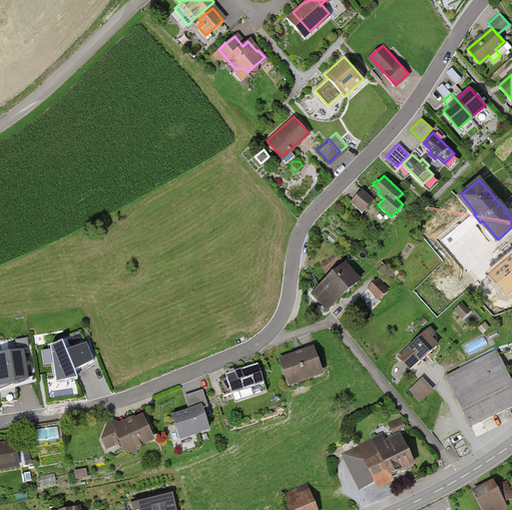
[(362,187),(350,199),(362,211),(374,199),(362,187)]
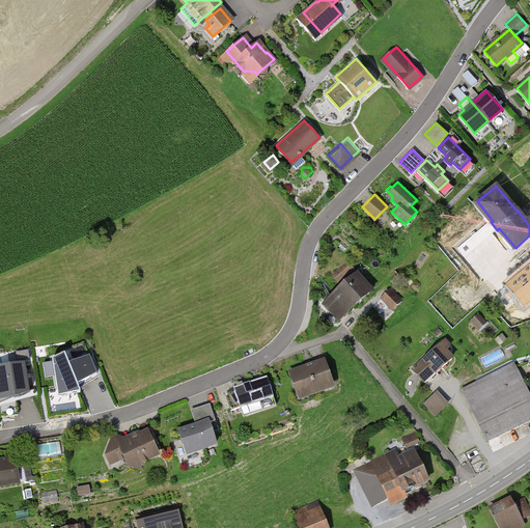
[(529,287),(498,261),(486,274),(529,310),(529,308),(529,287)]
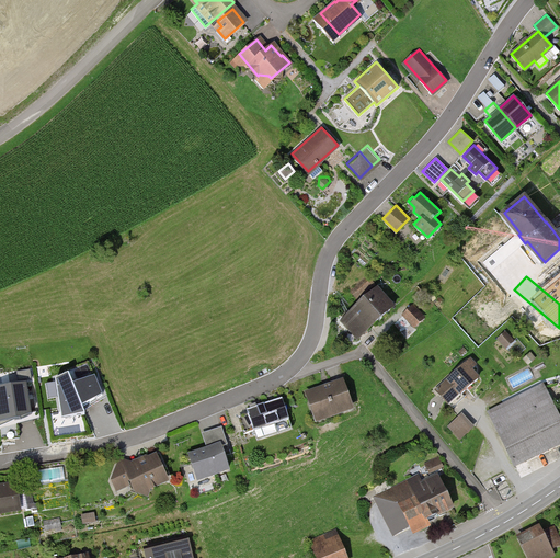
[(377,287),(341,318),(357,337),(392,306),(377,287)]
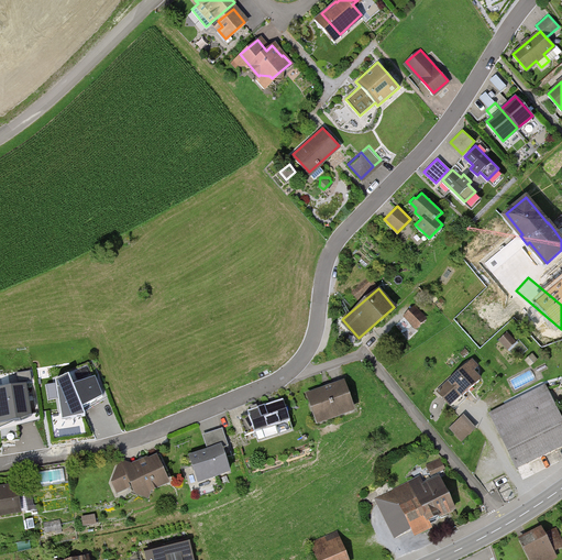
[(414,306),(405,314),(416,325),(423,317),(414,306)]
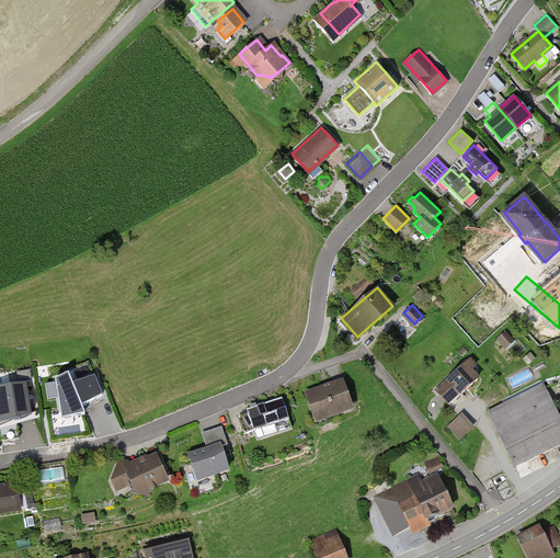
[(505,330),(498,337),(506,345),(513,340),(505,330)]
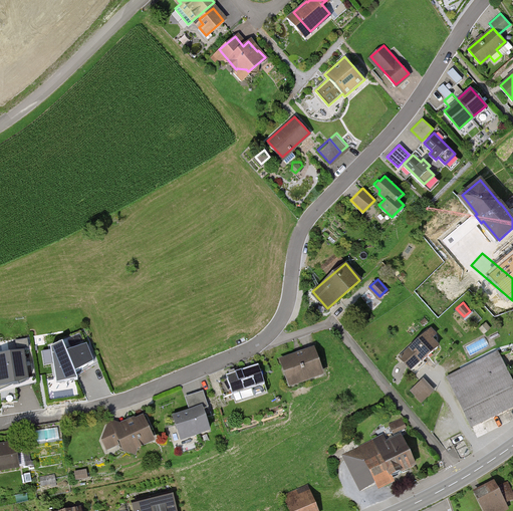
[(485,321),(479,326),(483,330),(489,325),(485,321)]
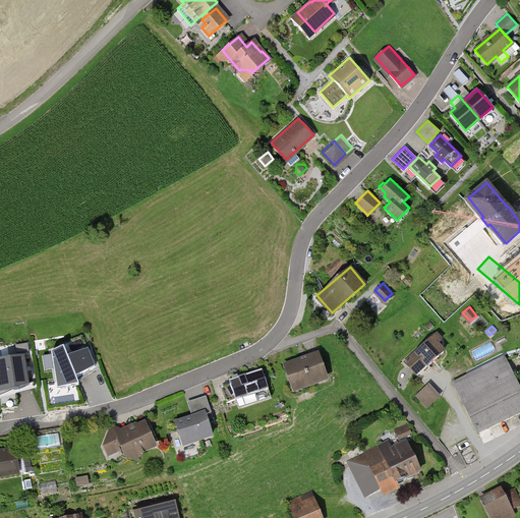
[(436,332),(405,360),(419,376),(430,365),(428,363),(444,349),(437,342),(441,337),(436,332)]
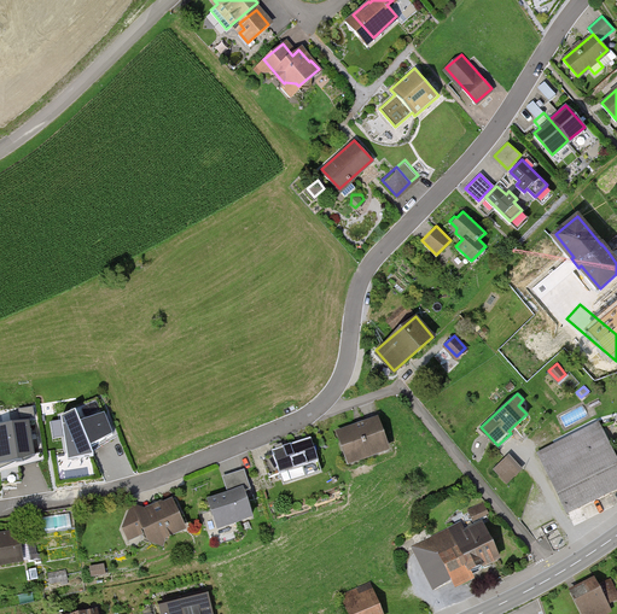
[(97,395),(73,405),(74,410),(60,415),(68,458),(93,454),(89,446),(114,432),(104,411),(97,395)]
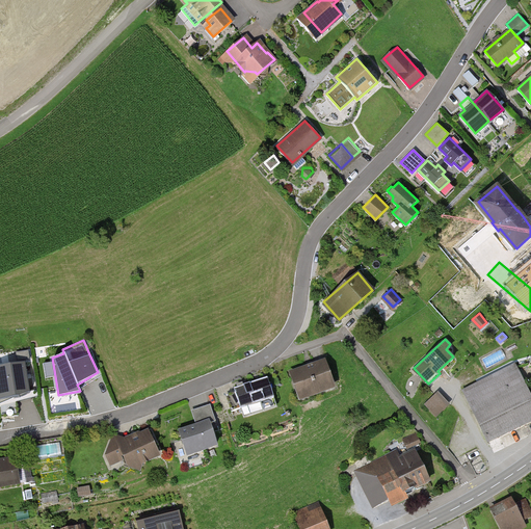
[(323,360),(291,370),(296,385),(304,381),(308,391),(318,388),(318,390),(333,385),(323,360)]
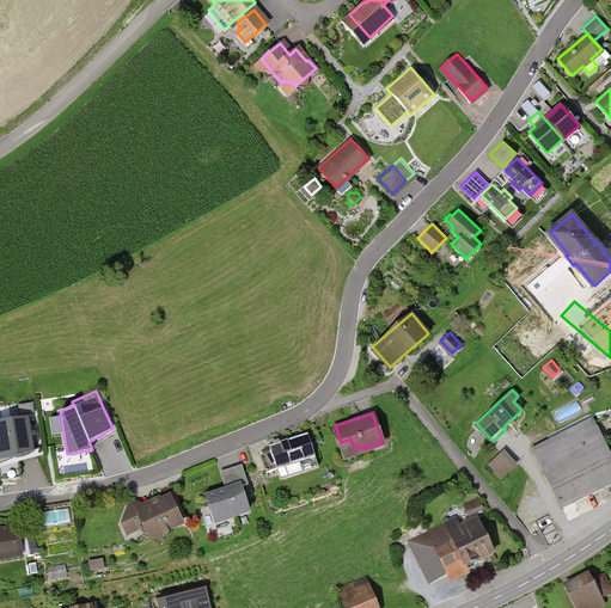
[(29,415),(0,418),(0,458),(1,476),(20,474),(19,454),(22,454),(35,449),(29,415)]
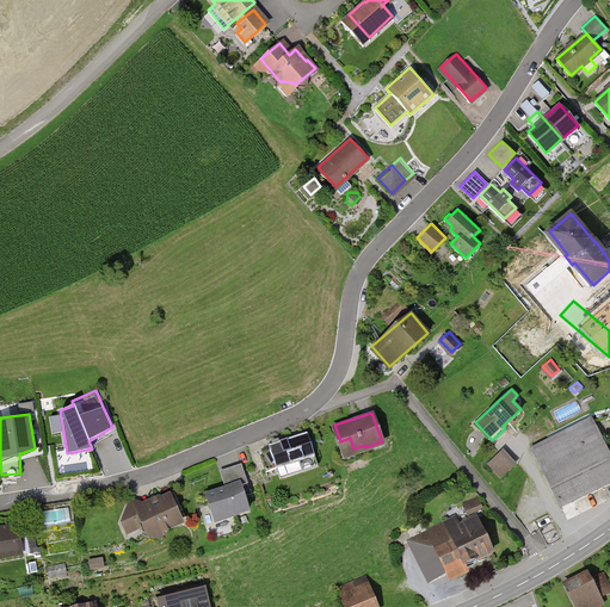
[(609,456),(592,420),(534,450),(559,501),(597,483),(598,487),(609,481),(609,456)]
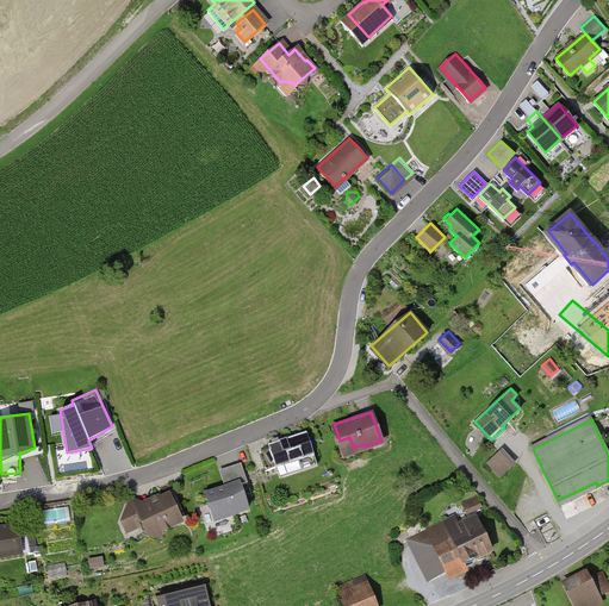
[(306,430),(268,442),(271,448),(260,451),(265,469),(275,466),(278,470),(315,457),(306,430)]
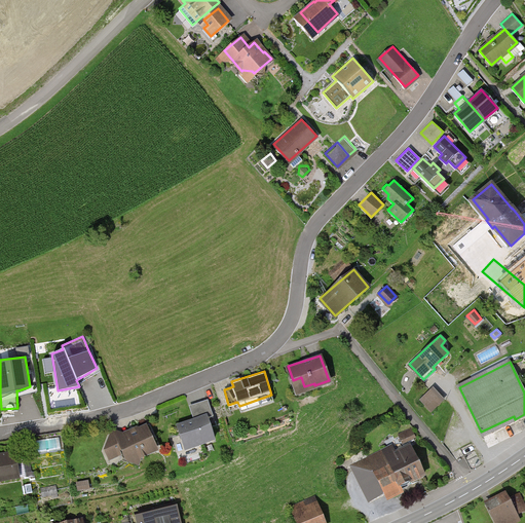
[(429,388),(420,398),(430,409),(441,400),(429,388)]
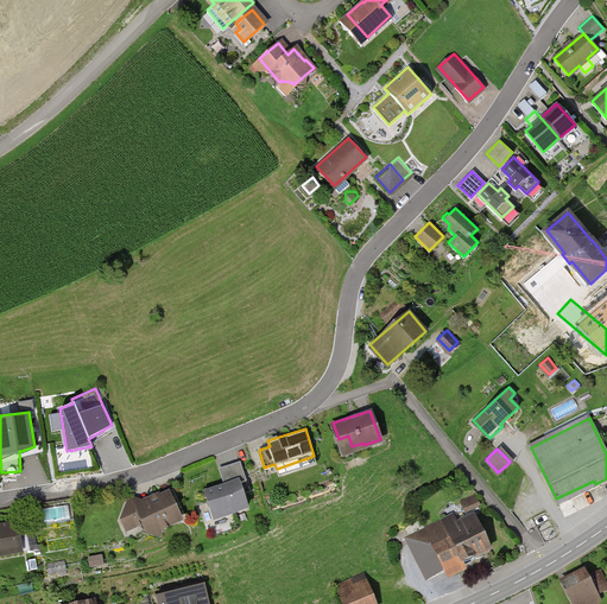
[(228,483),(206,490),(214,516),(247,506),(239,481),(246,478),(240,459),(222,465),(228,483)]
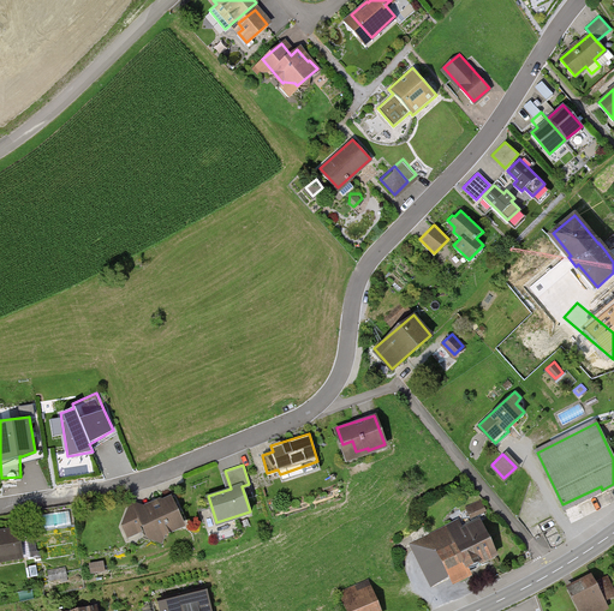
[(165,495),(143,504),(130,498),(119,527),(124,538),(139,531),(145,543),(180,528),(165,495)]
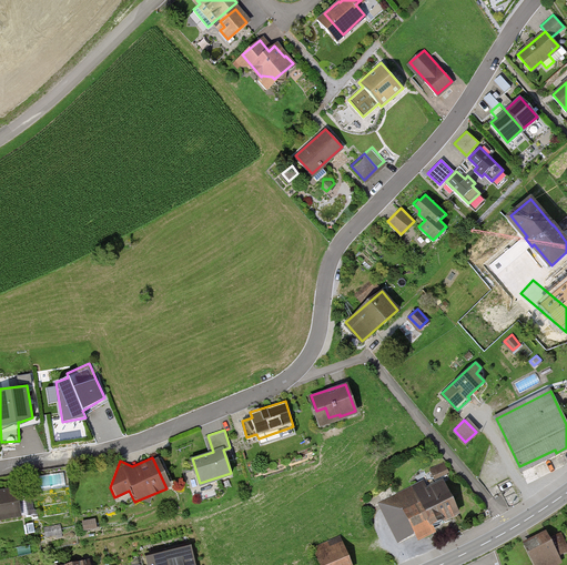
[(442,461),(432,465),(436,475),(446,471),(442,461)]
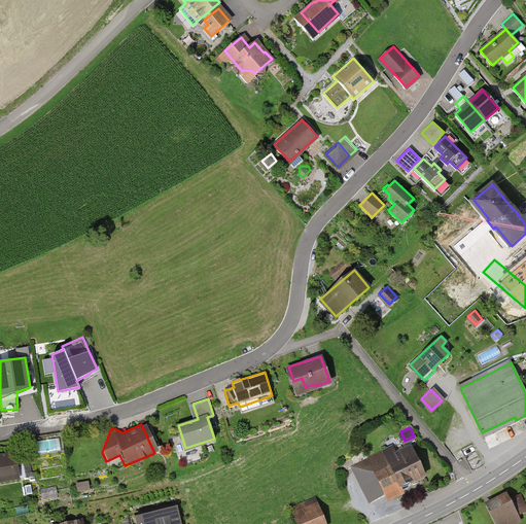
[(410,481),(398,458),(392,445),(366,457),(352,464),(370,500),(384,493),(399,486),(410,481)]
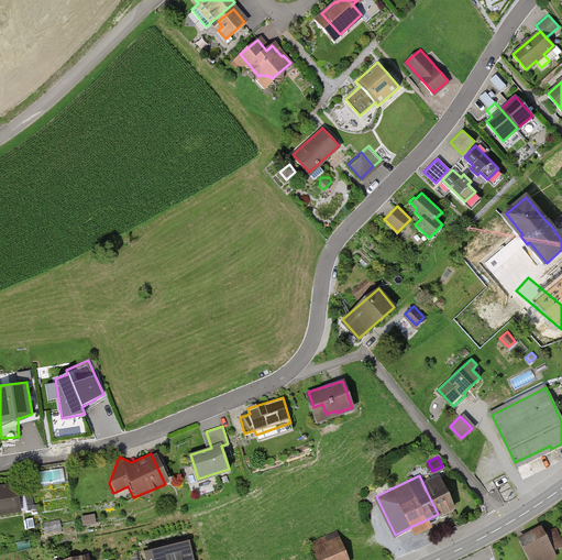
[(433,486),(426,490),(438,514),(453,506),(439,476),(430,480),(433,486)]
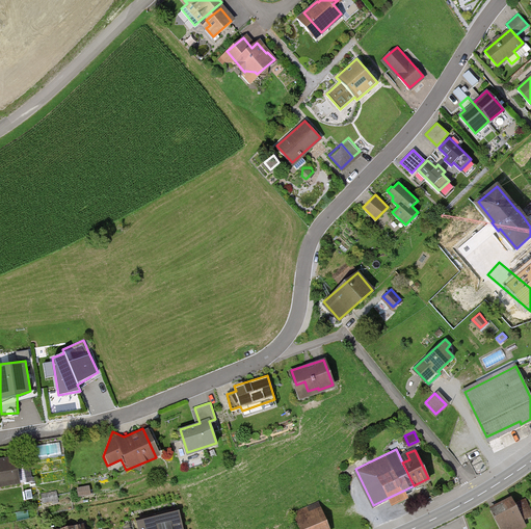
[(15,455),(0,457),(0,486),(19,484),(15,455)]
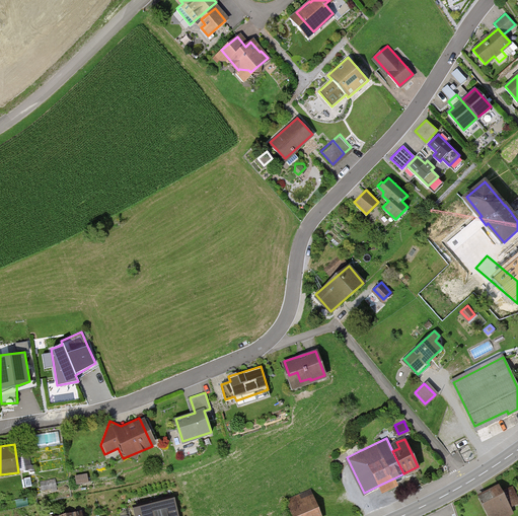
[(483,493),(478,495),(489,515),(497,515),(512,509),(510,506),(509,504),(517,499),(517,497),(515,492),(516,492),(512,485),(502,490),(500,485),(486,492),(483,493)]
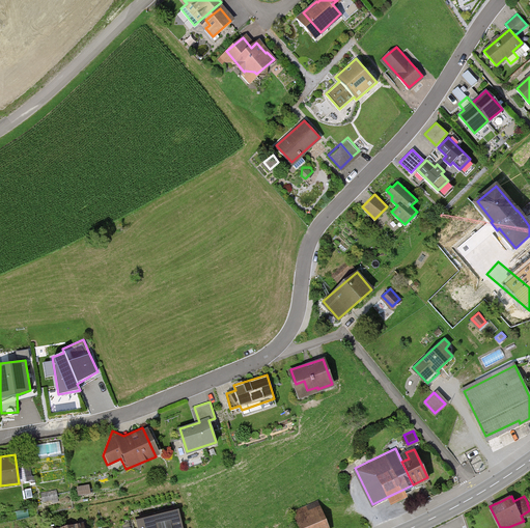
[(295,511),(301,527),(327,527),(316,502),(295,511)]
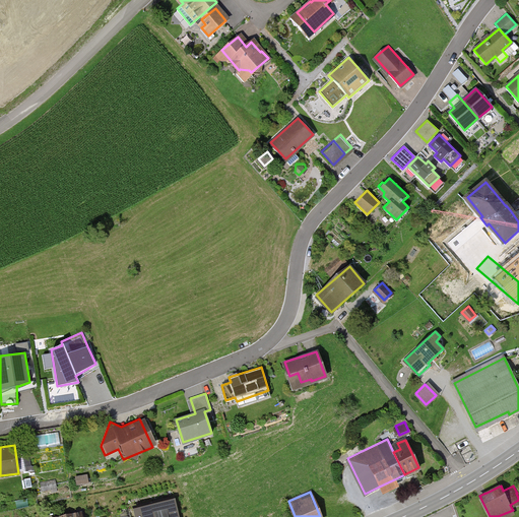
[(177,516),(172,498),(135,507),(137,516),(177,516)]
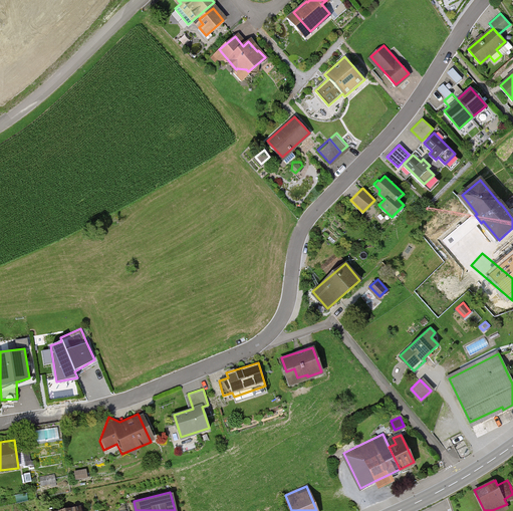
All buildings are outlined.
